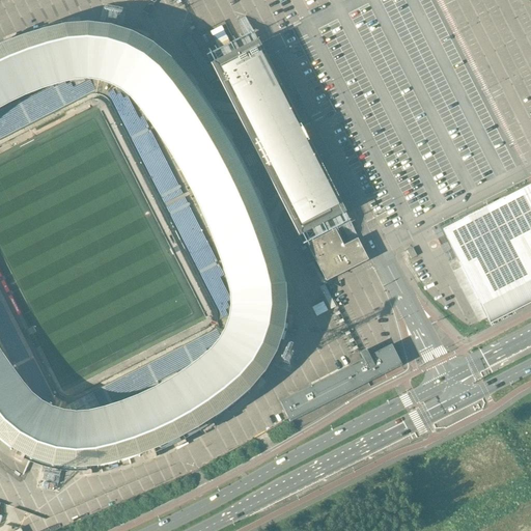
[(0,440),(17,455),(36,465),(58,472),(81,475),(105,472),(127,466),(147,459),(169,451),(190,442),(211,429),(230,417),(253,398),(269,380),(282,359),(290,334),(294,312),(292,288),(286,262),(279,241),(258,191),(234,144),(213,107),(191,78),(172,56),(156,44),(140,35),(117,29),(94,26),(70,27),(51,31),(28,38),(8,46),(0,50),(0,440)]
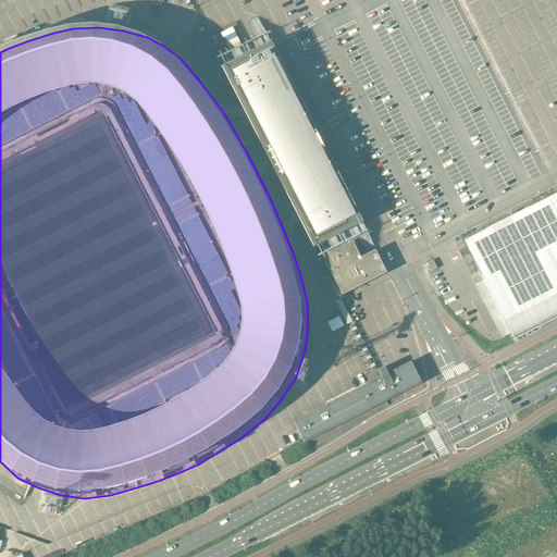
[(203,35),(194,40),(210,73),(231,62),(225,50),(214,56),(203,35)]
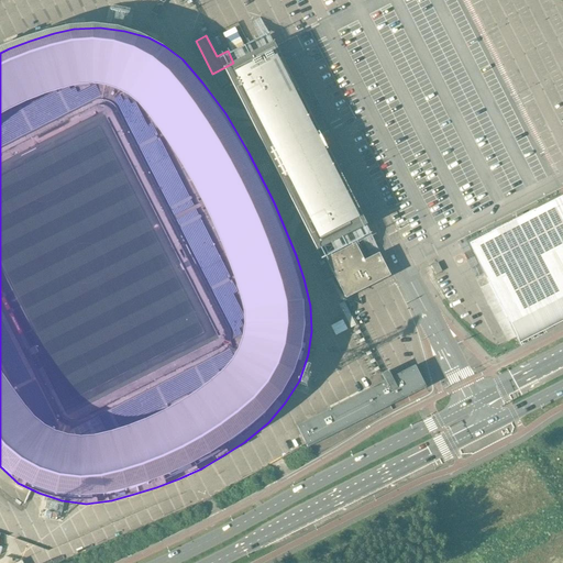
[(366,227),(273,44),(223,69),(316,252),(366,227)]
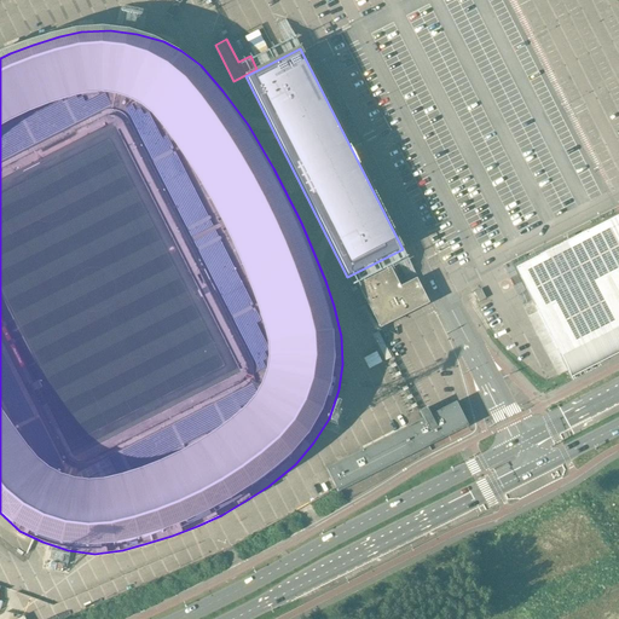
[(618,217),(515,270),(570,376),(618,350),(618,217)]
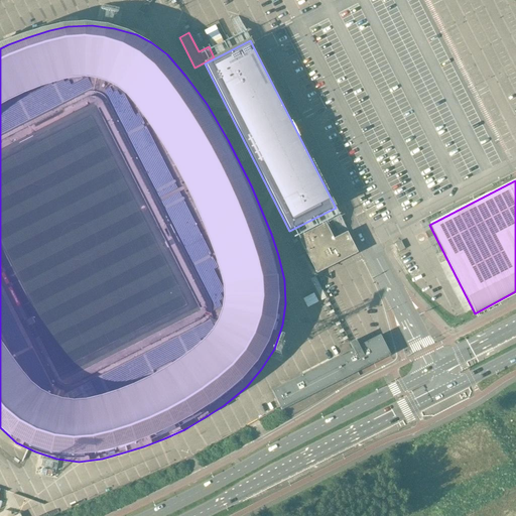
[(326,224),(297,238),(301,245),(311,266),(316,275),(358,254),(347,233),(334,240),(326,224)]
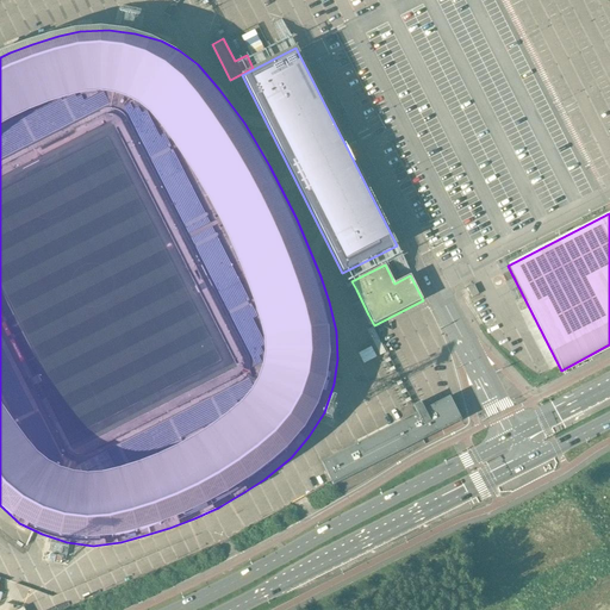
[(479,294),(474,285),(467,288),(472,298),(479,294)]
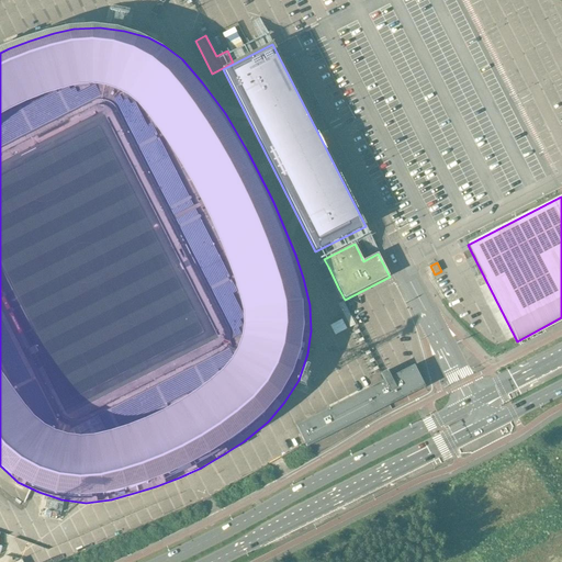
[(344,302),(338,304),(350,328),(356,325),(344,302)]
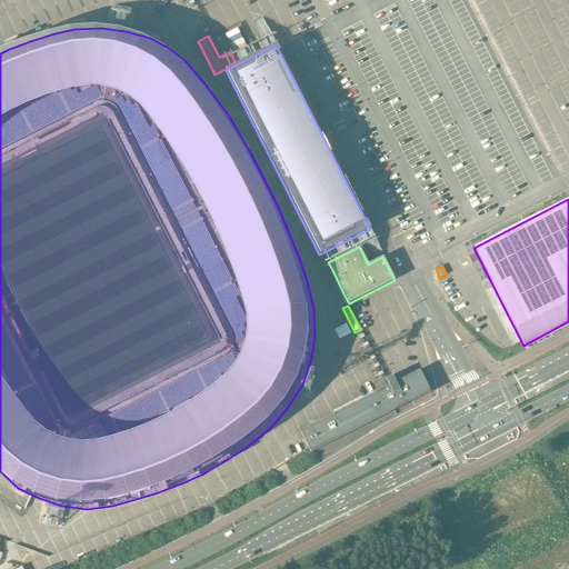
[(339,337),(350,333),(348,325),(336,328),(339,337)]
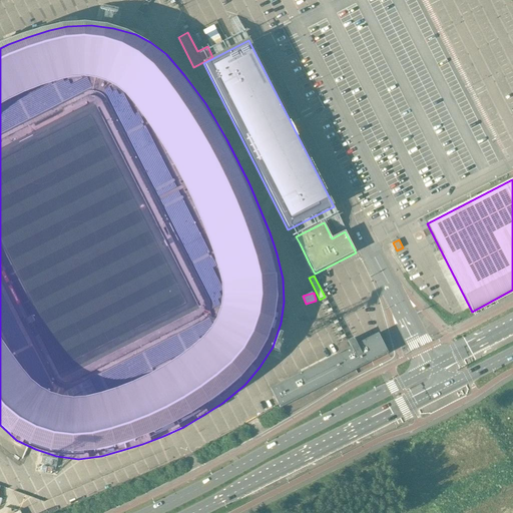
[(351,348),(303,372),(270,389),(280,409),(313,392),(388,354),(378,334),(356,345),(353,339),(347,342),(351,348)]
